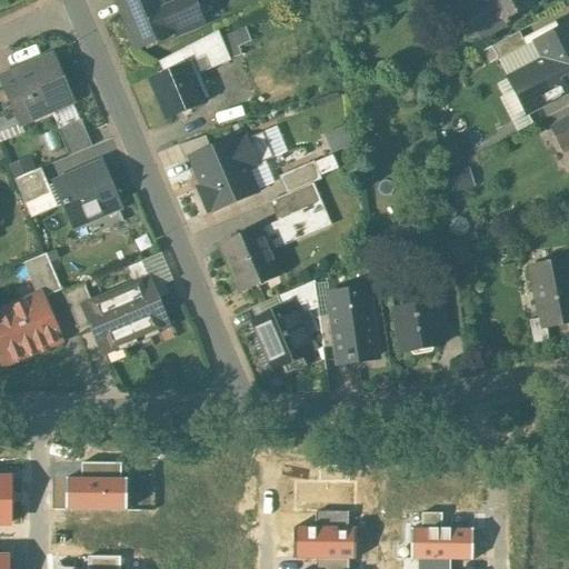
[(158,0),(116,0),(137,49),(172,35),(173,36),(202,25),(192,0),(191,0),(163,12),(158,0)]
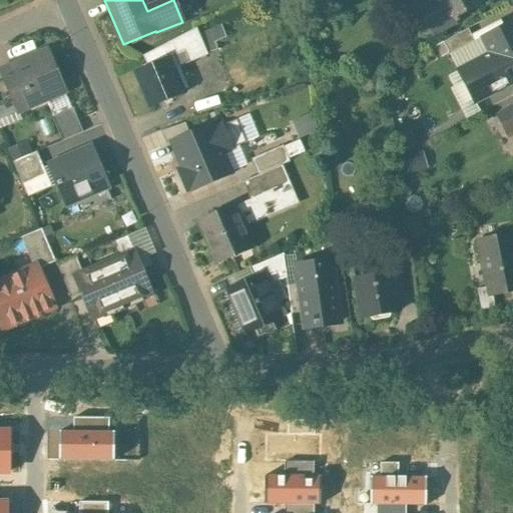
[(445,0),(426,0),(416,5),(432,35),(458,21),(456,17),(454,18),(445,0)]
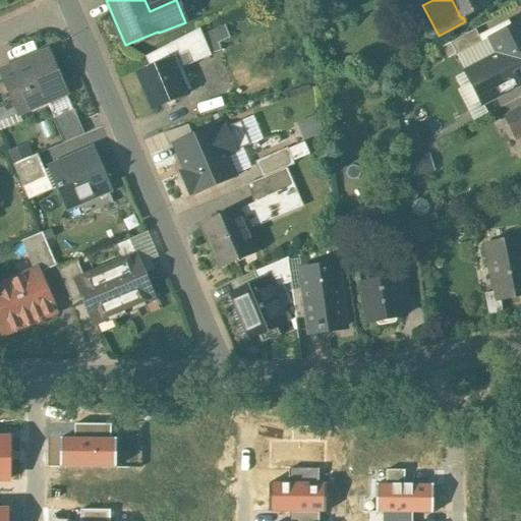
[(452,0),(461,18),(463,17),(490,3),(488,0),(452,0)]
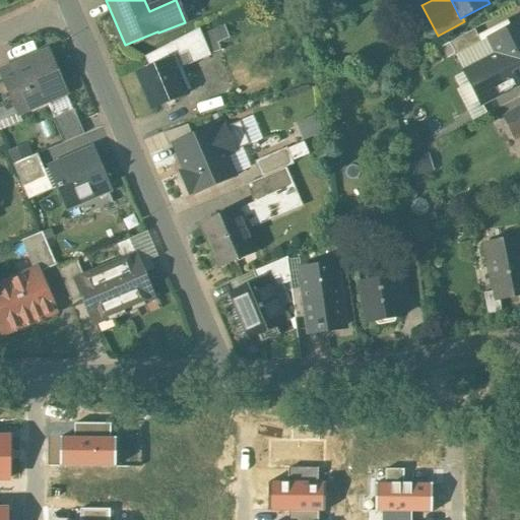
[(519,21),(489,38),(498,55),(507,74),(514,70),(519,66),(519,21)]
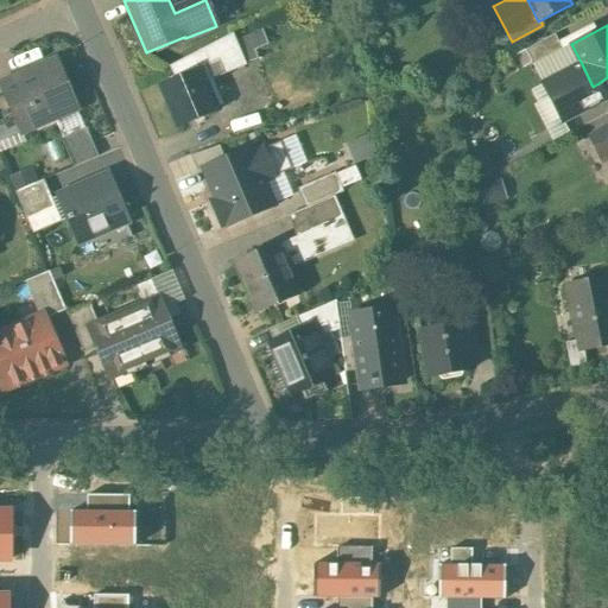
[(261,30),(234,42),(244,64),(258,59),(254,51),(267,45),(261,30)]
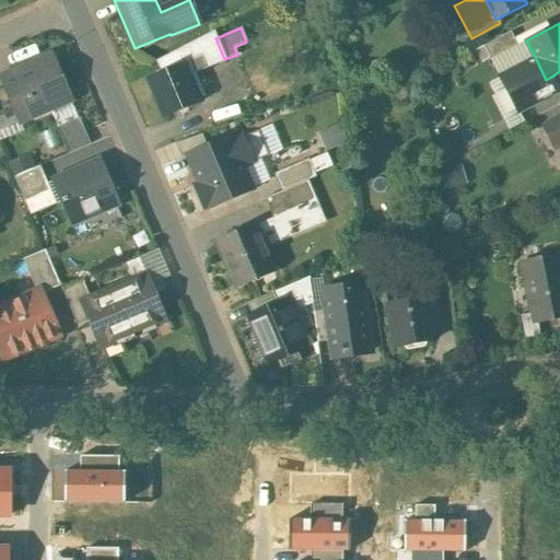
[(212,32),(155,61),(161,73),(184,63),(184,65),(202,57),(207,68),(224,61),(224,59),(216,38),(212,32)]
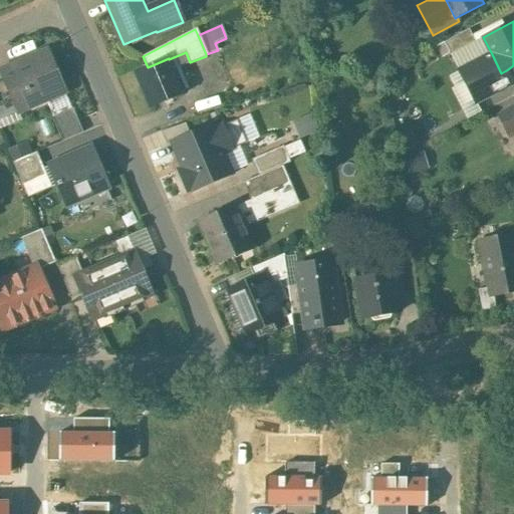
[(468,29),(444,43),(451,55),(475,42),(468,29)]
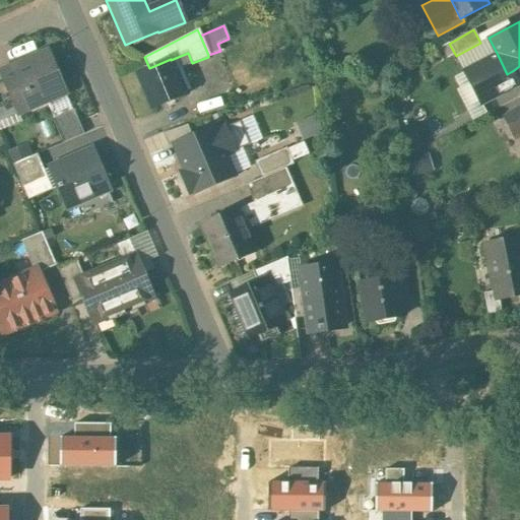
[(48,53),(0,72),(0,107),(11,103),(15,113),(65,92),(48,53)]
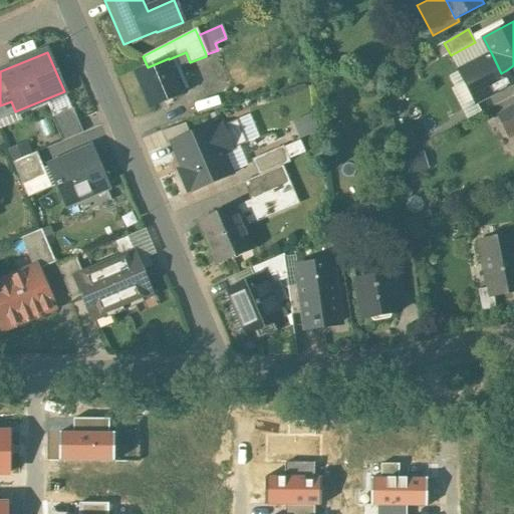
[(501,73),(492,54),(459,72),(476,102),(513,81),(513,80),(508,69),(501,73)]
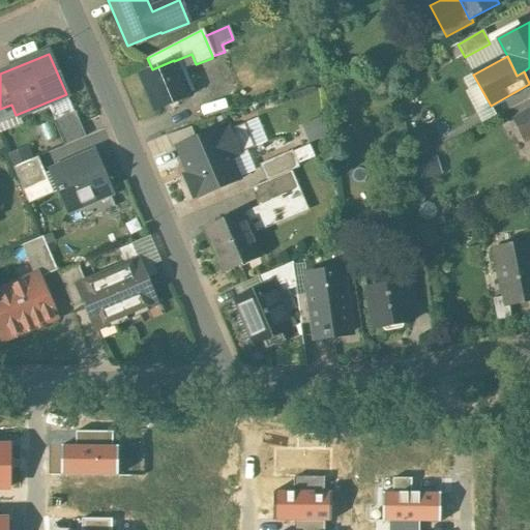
[(152,69),(140,75),(155,111),(189,97),(188,94),(182,80),(174,61),(174,60),(152,69)]
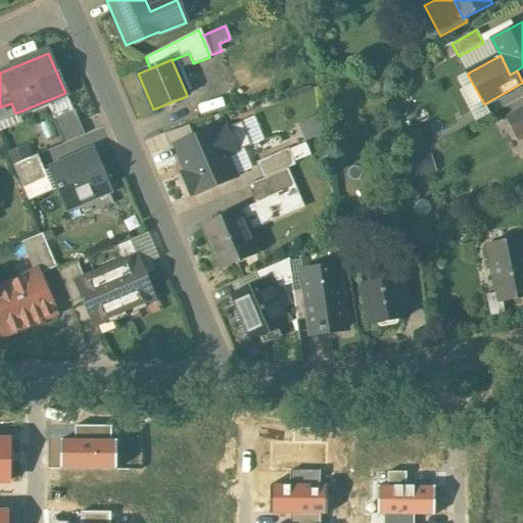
[(185,77),(180,79),(186,93),(191,90),(185,77)]
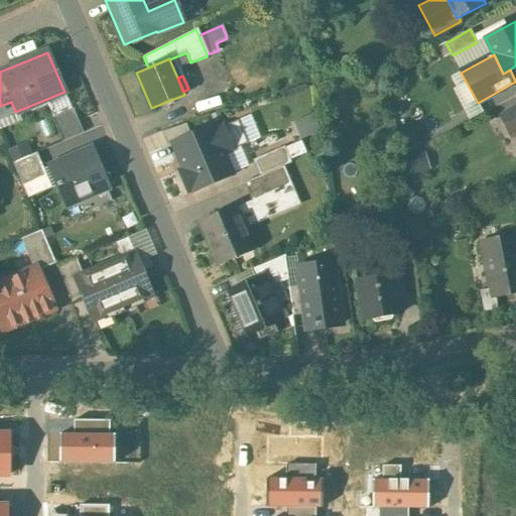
[(515,106),(498,116),(508,135),(515,131),(515,106)]
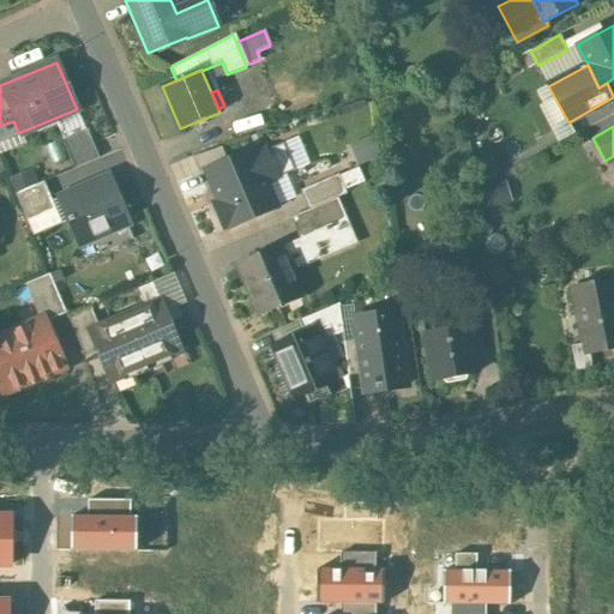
[(86,130),(61,140),(74,169),(98,158),(86,130)]
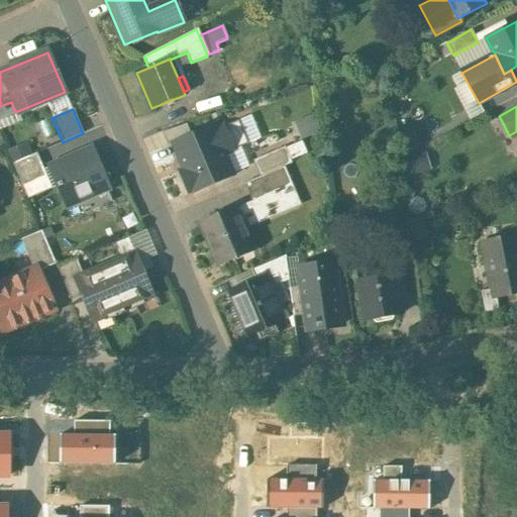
[(320,130),(313,114),(297,122),(304,137),(320,130)]
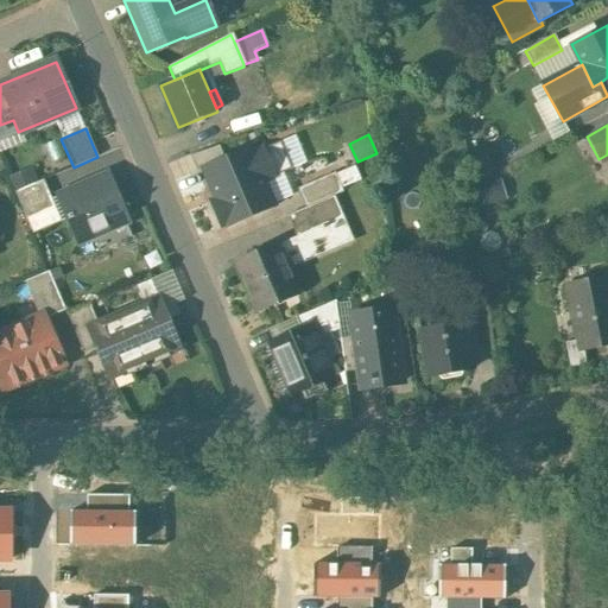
[(219,146),(190,156),(197,171),(202,169),(202,168),(225,158),(219,146)]
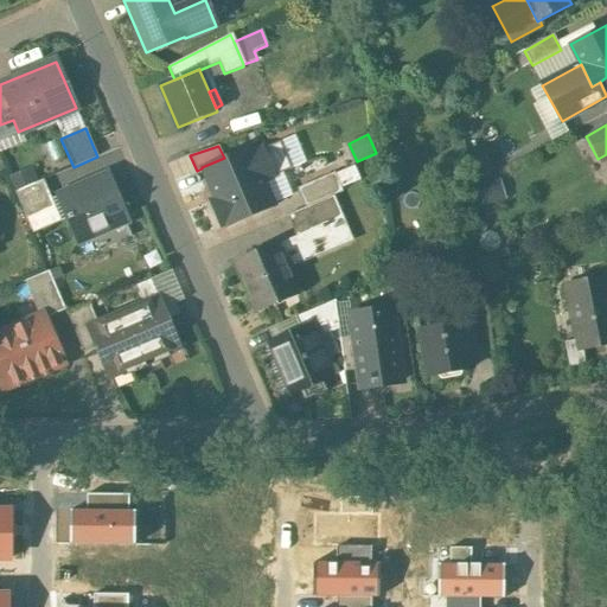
[(246,157),(243,149),(224,158),(202,167),(202,168),(203,170),(205,168),(215,191),(212,192),(216,199),(210,202),(221,227),(227,224),(227,225),(273,206),(262,180),(274,176),(263,148),(246,157)]
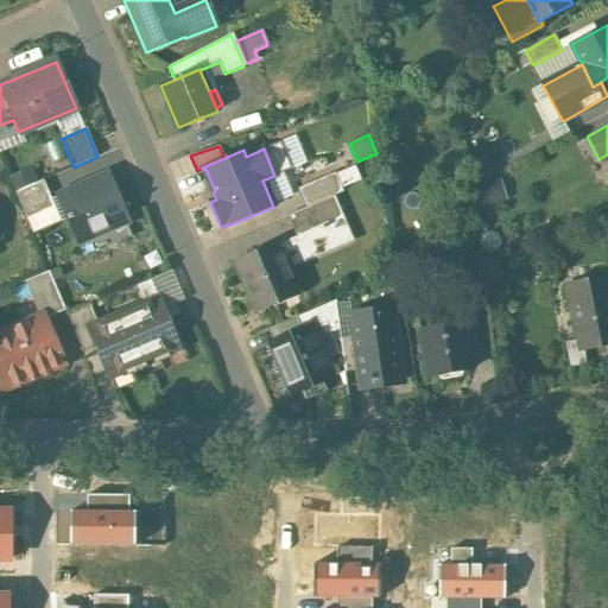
[(335,172),(297,189),(305,208),(334,196),(343,192),(335,172)]
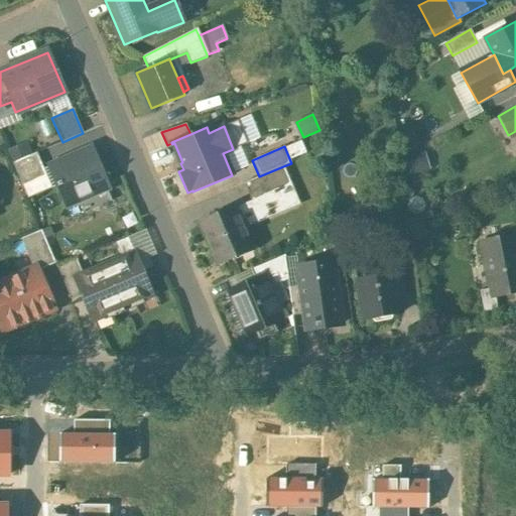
[(90,149),(48,167),(66,206),(92,195),(90,189),(104,183),(90,149)]
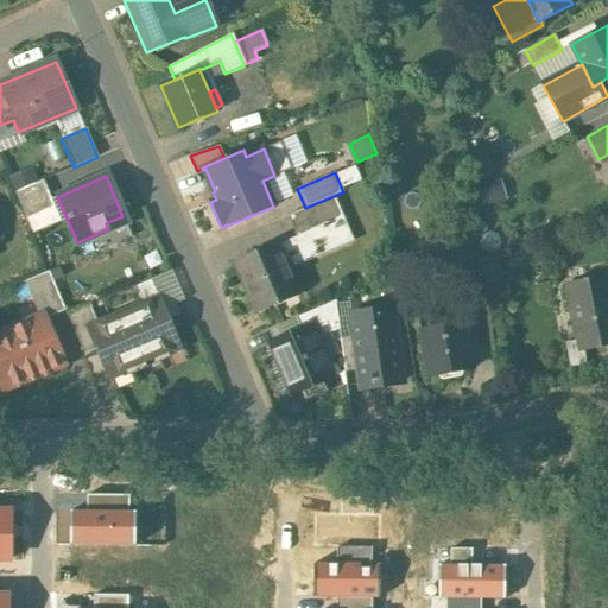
[(482,183),(487,204),(508,200),(502,177),(482,183)]
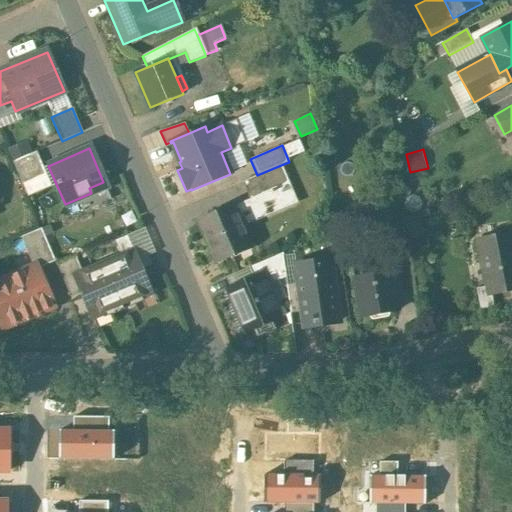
[(36,152),(13,162),(21,182),(44,172),(36,152)]
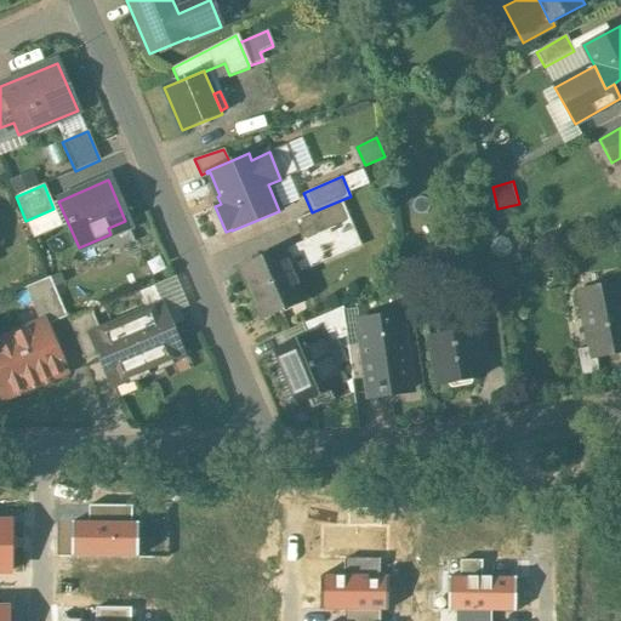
[(312,212),(294,221),(303,243),(306,241),(351,222),(341,200),(312,212)]
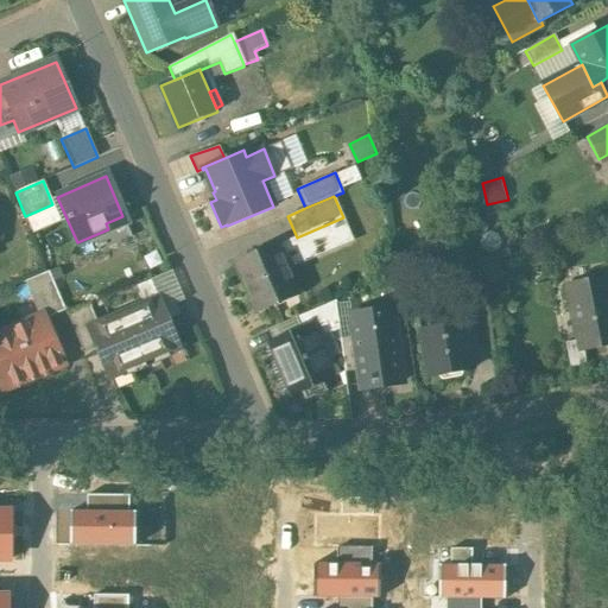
[(343,217),(299,236),(309,258),(353,240),(343,217)]
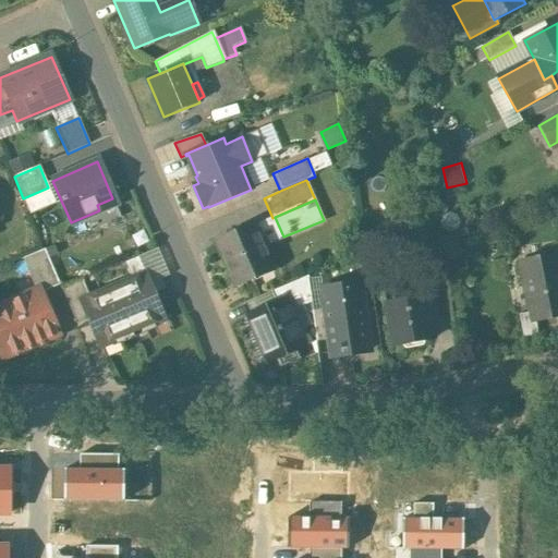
[(254,223),(216,240),(235,287),(255,279),(253,275),(269,268),(271,271),(274,270),(254,223)]
